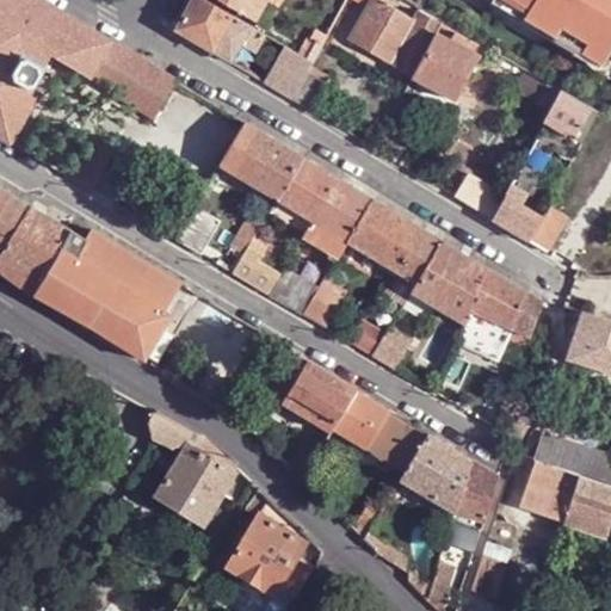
[(111,41),(42,0),(0,0),(0,134),(11,141),(41,90),(32,85),(44,66),(50,55),(88,79),(111,41)]
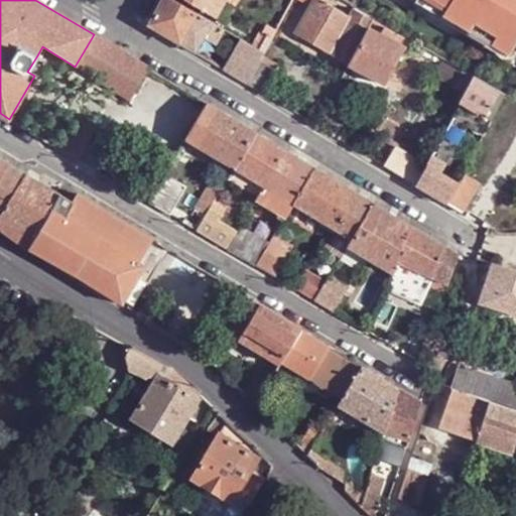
[(162,0),(149,24),(196,52),(205,37),(214,23),(174,0),(162,0)]
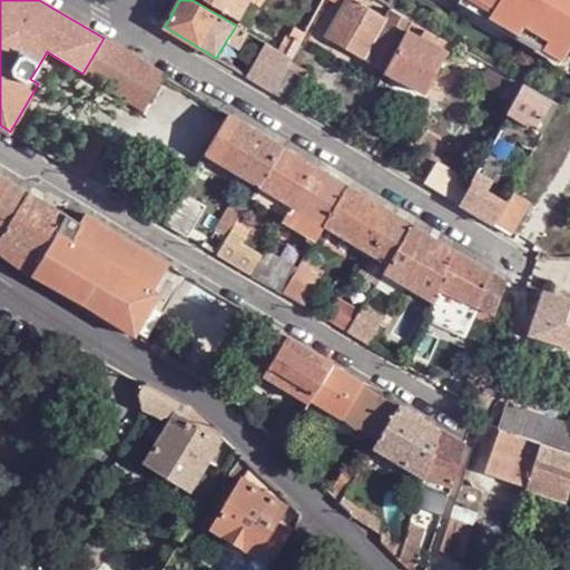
[(205,0),(237,19),(247,0),(205,0)]
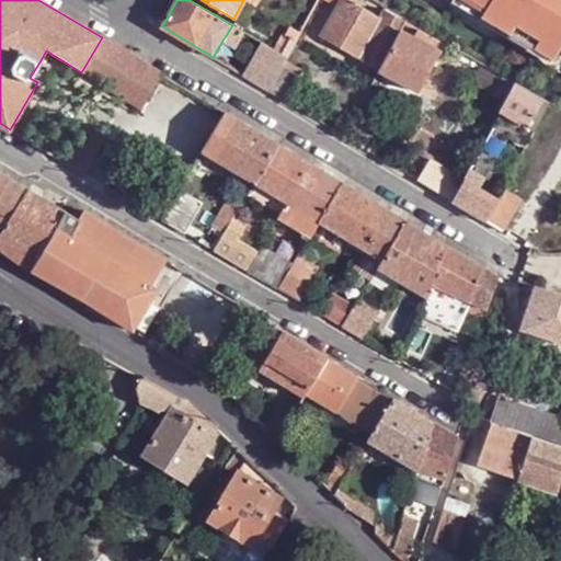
[(243,0),(233,19),(243,24),(255,0),(243,0)]
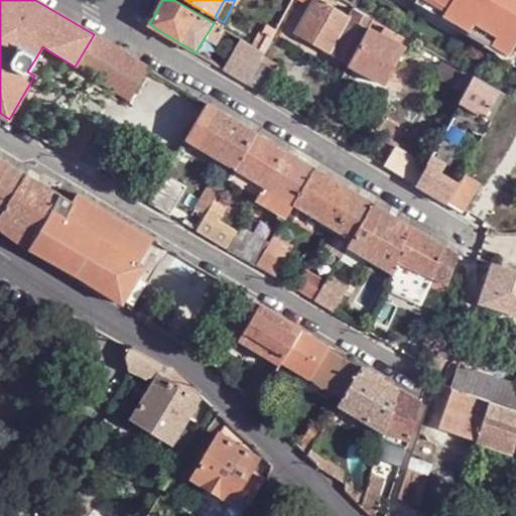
[(354,10),(350,16),(320,0),(314,0),(311,6),(306,14),(296,32),(316,44),(339,55),(351,61),(369,27),(372,22),(373,21),(354,10)]
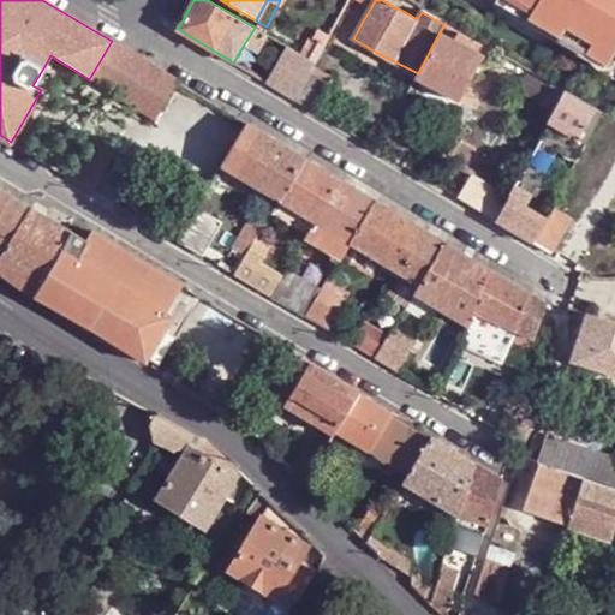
[(614,0),(407,0),(446,22),(551,84),(566,93),(595,109),(601,113),(614,120),(614,0)]
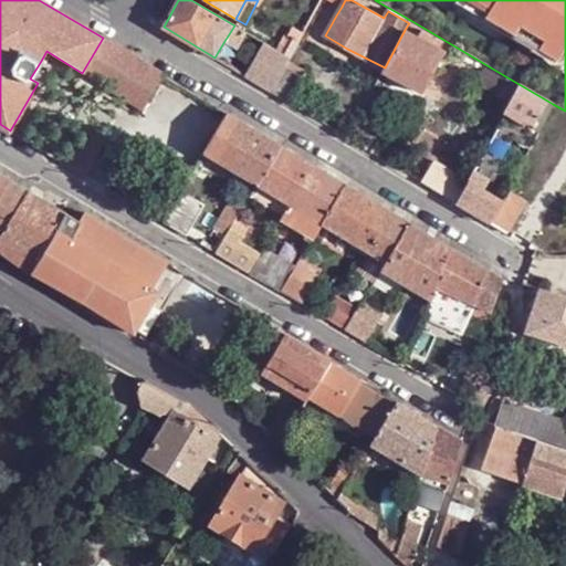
[(234,25),(224,41),(239,50),(248,34),(234,25)]
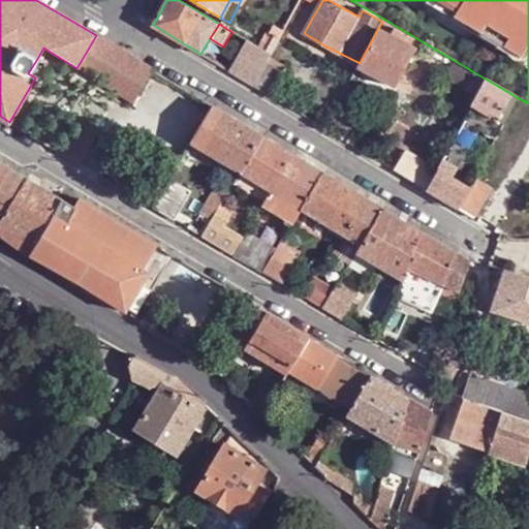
[(395,87),(415,49),(384,31),(378,28),(360,63),(358,66),(395,87)]
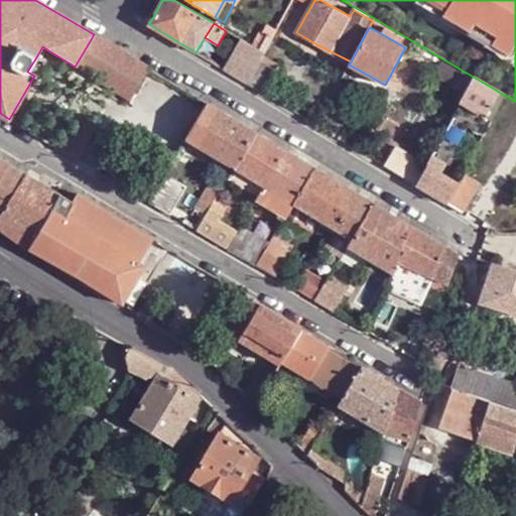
[(272,38),(275,33),(267,30),(265,34),(272,38)]
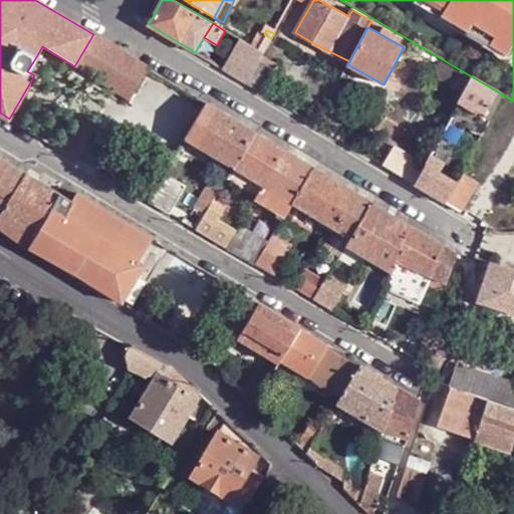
[(263,53),(271,38),(264,34),(260,32),(252,46),(263,53)]
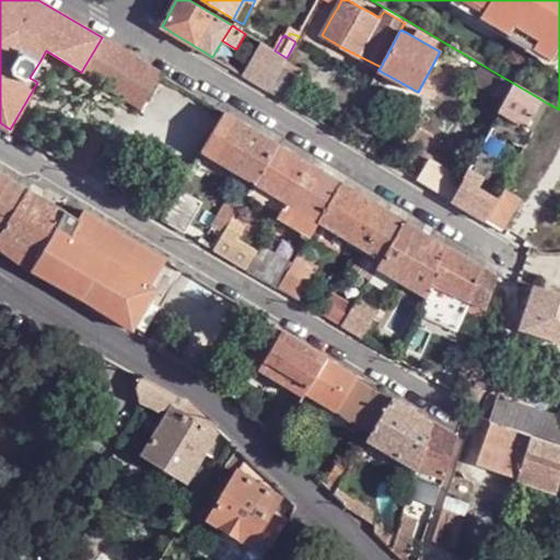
[(115,46),(102,37),(81,72),(95,80),(115,46)]
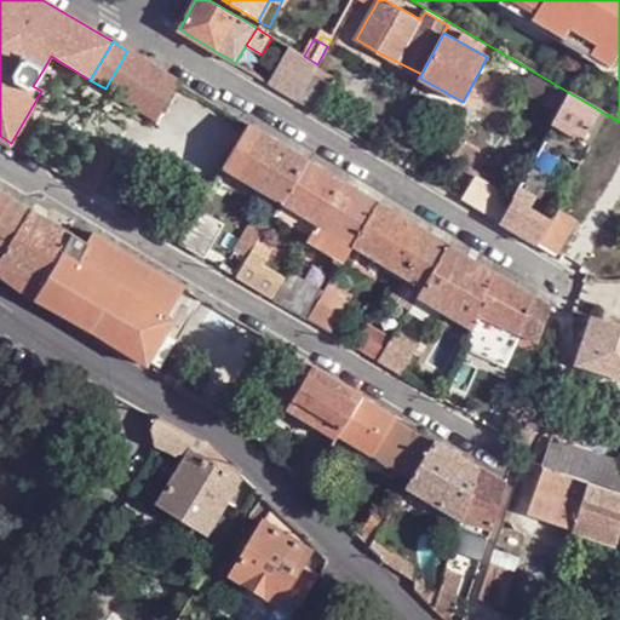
[(286,46),(265,81),(297,101),(315,68),(317,64),(304,56),(286,46)]
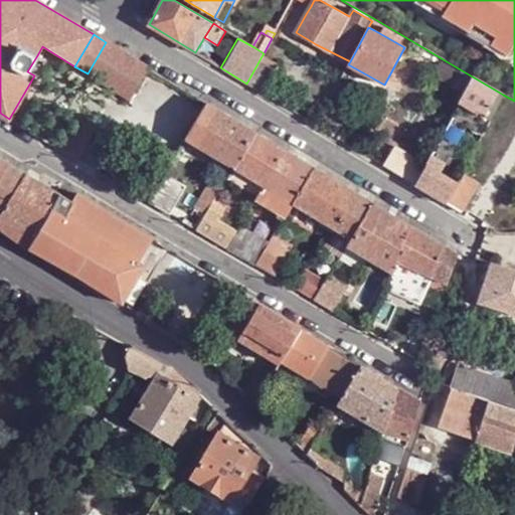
[(278,42),(272,38),(264,53),(262,56),(267,59),(278,42)]
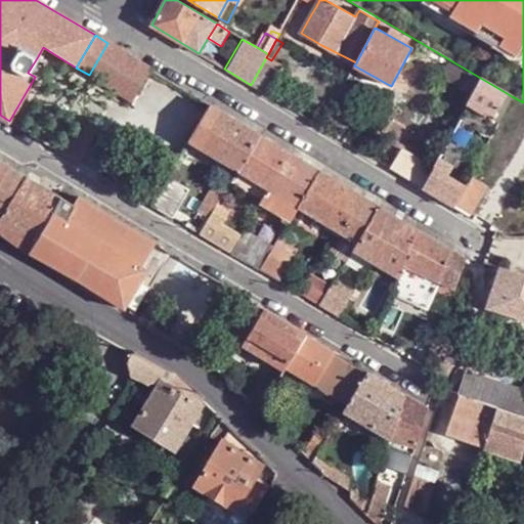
[(339,66),(344,56),(321,45),(316,52),(339,66)]
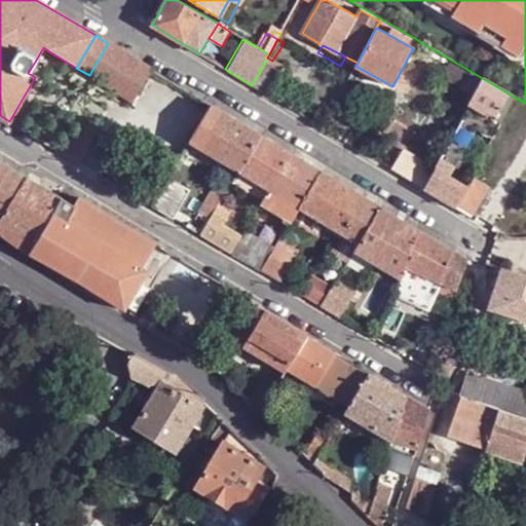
[(99,79),(119,90),(136,60),(117,48),(99,79)]
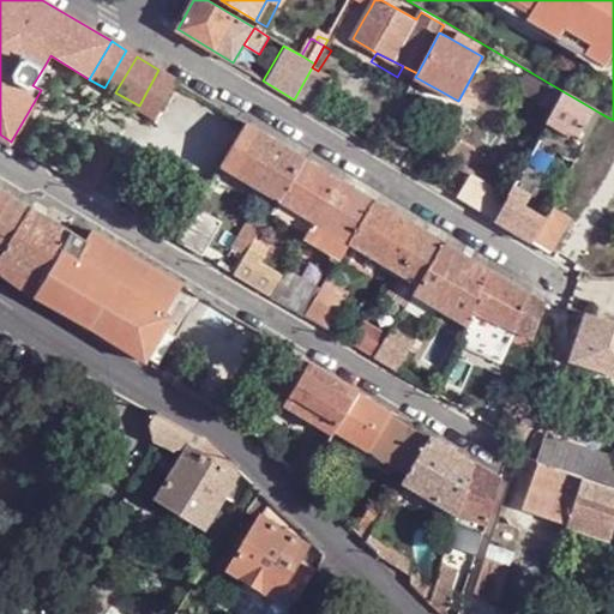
[(53,70),(44,66),(32,85),(41,90),(53,70)]
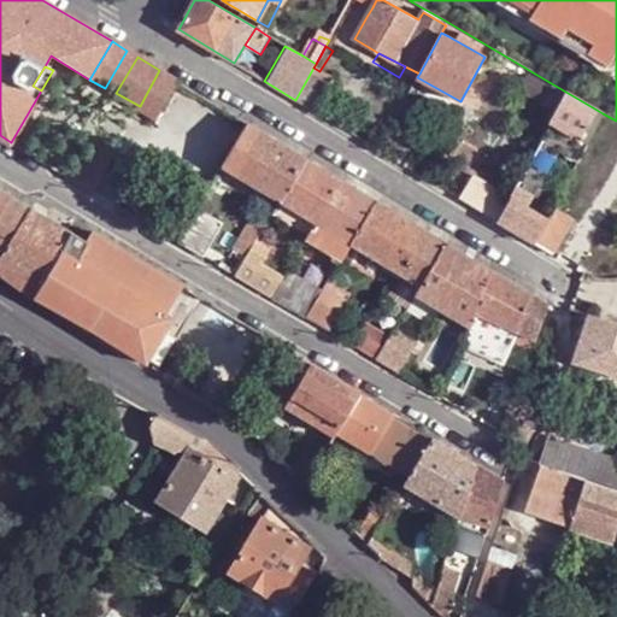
[(312,110),(330,77),(319,71),(313,68),(295,100),(312,110)]
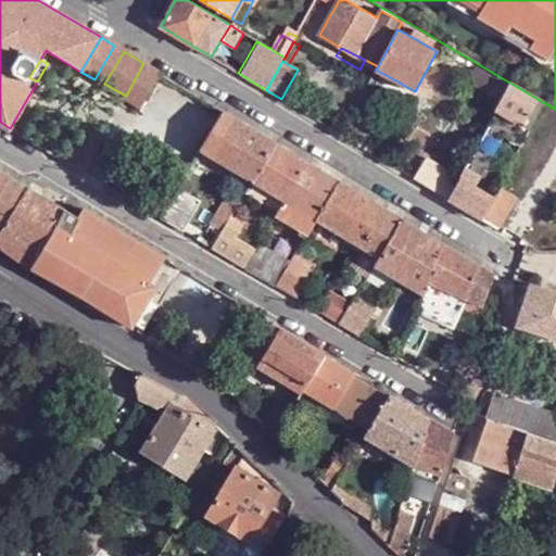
[(489,93),(501,101),(512,84),(498,76),(489,93)]
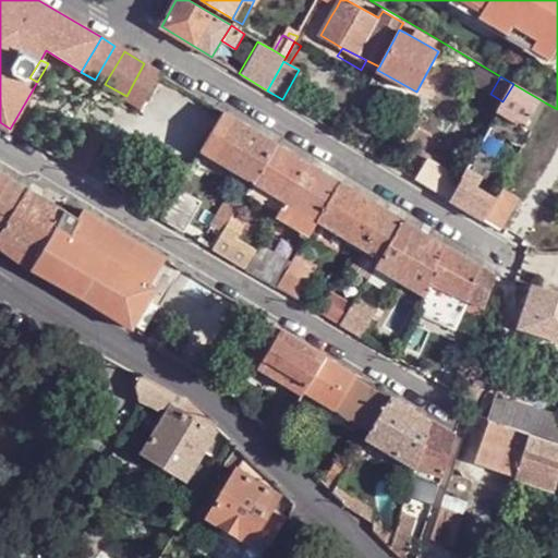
[(540,99),(513,84),(502,101),(498,110),(525,126),(540,99)]
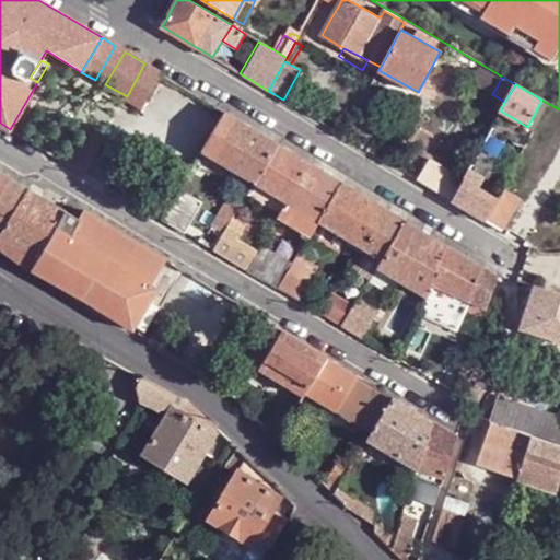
[(547,103),(541,100),(527,127),(533,130),(547,103)]
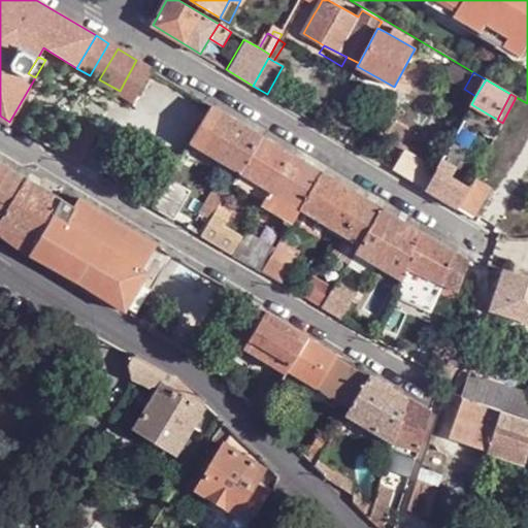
[(494,138),(502,123),(497,120),(471,104),(463,120),(494,138)]
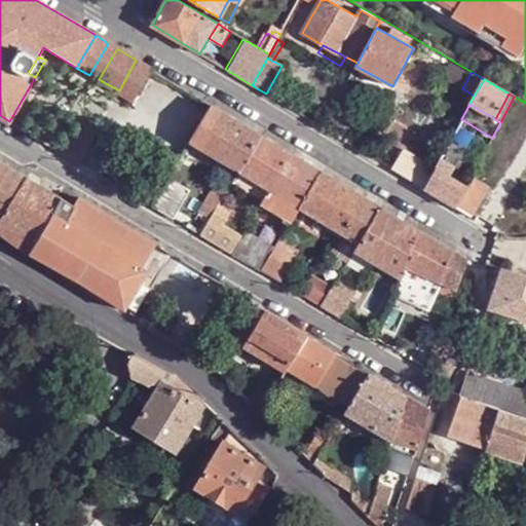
[(190,142),(238,172),(260,135),(212,105),(190,142)]
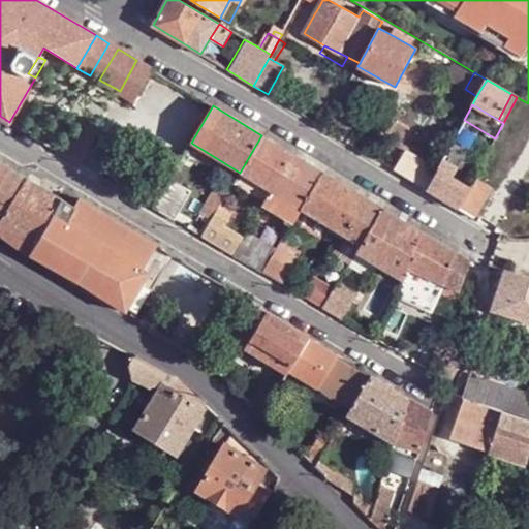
[(291,153),(261,135),(240,173),(270,190),(291,153)]
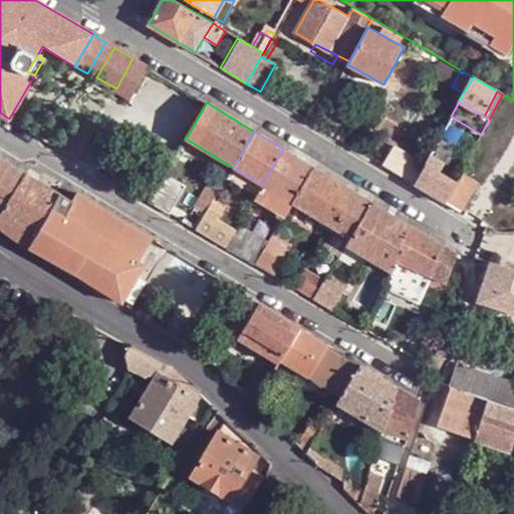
[(351,147),(362,154),(368,144),(356,137),(351,147)]
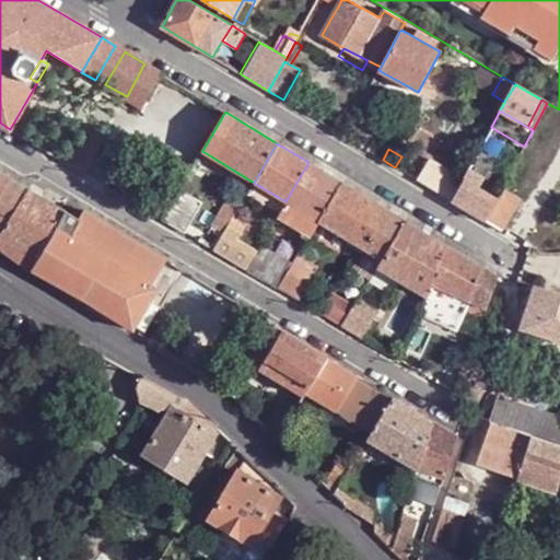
[(412,178),(450,200),(461,179),(424,159),(412,178)]
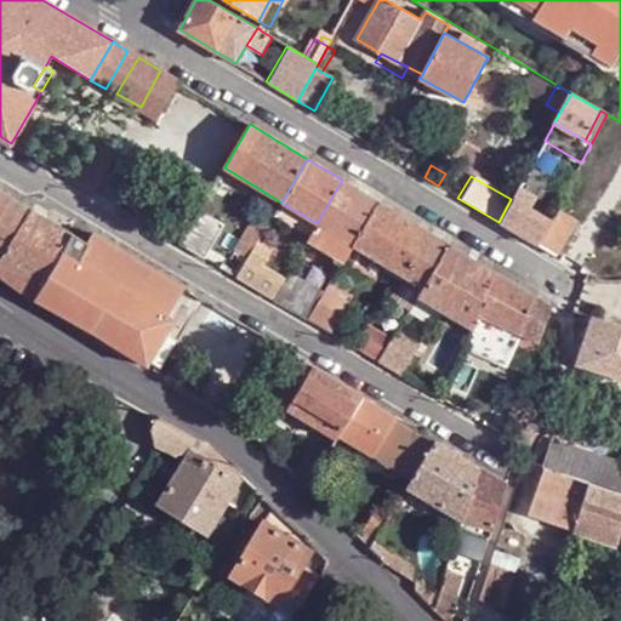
[(377,201),(342,180),(317,223),(352,245),(377,201)]
